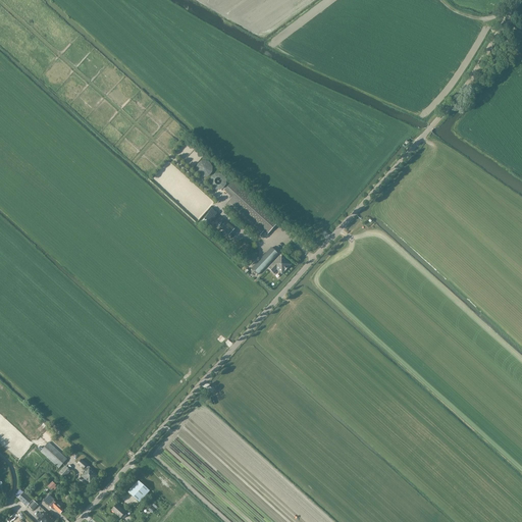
[(233,196),(225,205),(260,236),(264,231),(267,235),(278,222),(232,181),(225,189),(233,196)]
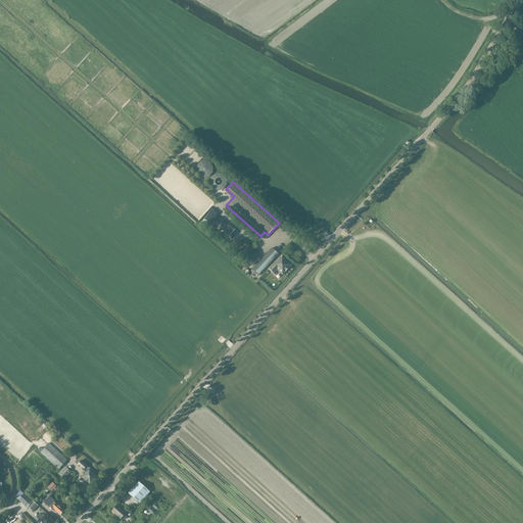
[(229,236),(235,230),(227,223),(221,229),(229,236)]
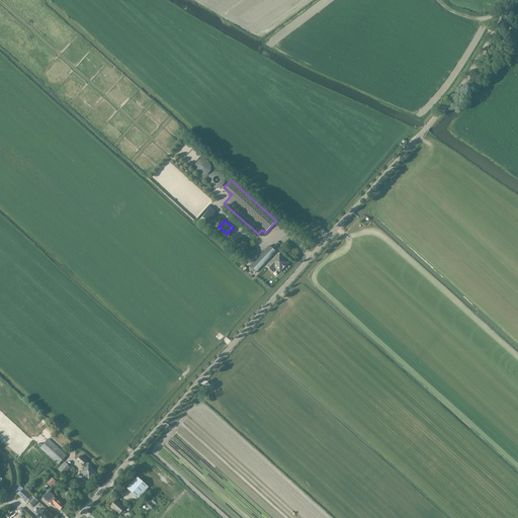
[(256,273),(276,252),(269,246),(250,266),(256,273)]
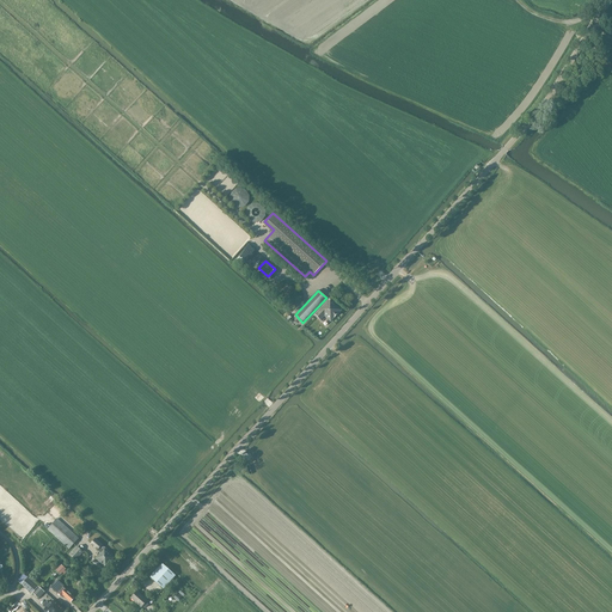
[(330,322),(342,310),(334,303),(332,304),(329,300),(314,316),(320,320),(324,316),(330,322)]
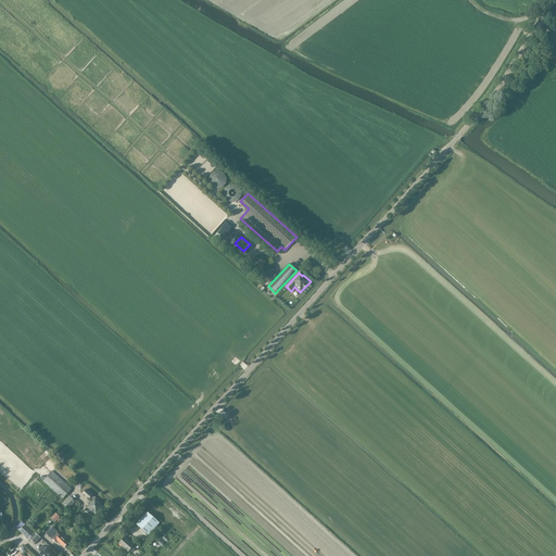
[(43,481),(62,498),(67,494),(72,489),(52,471),(43,481)]
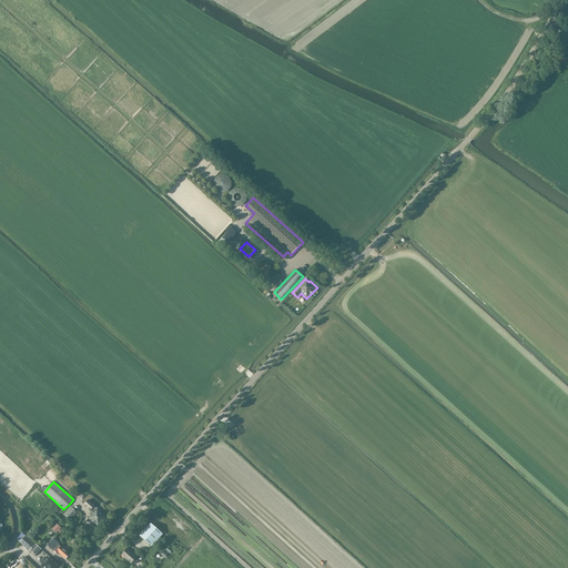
[(89,500),(84,505),(93,514),(89,518),(97,526),(100,523),(101,524),(107,517),(89,500)]
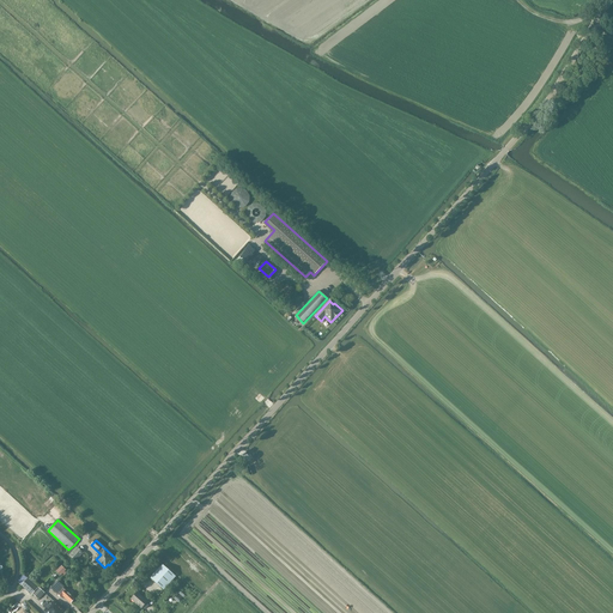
[(83,553),(78,548),(71,556),(77,560),(83,553)]
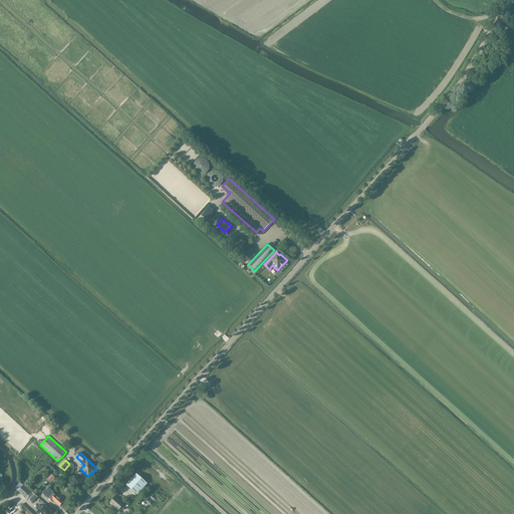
[(138,495),(148,484),(136,474),(125,485),(138,495)]
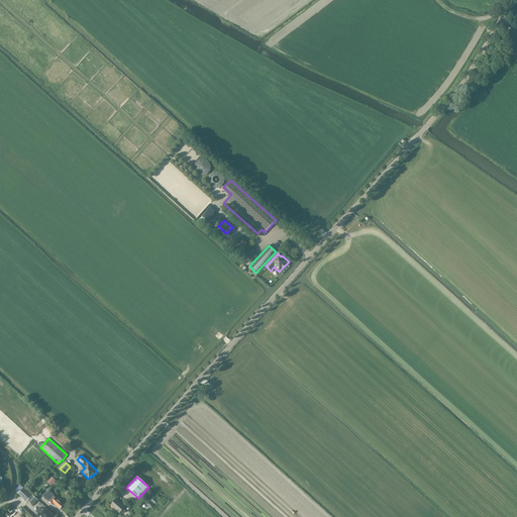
[(32,506),(37,500),(32,496),(32,497),(23,488),(18,494),(27,502),(32,506)]
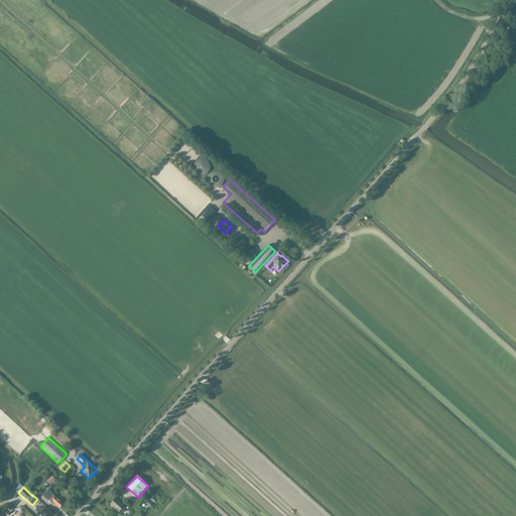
[(48,489),(42,495),(44,497),(50,502),(51,501),(59,508),(62,504),(52,495),(53,494),(48,489)]
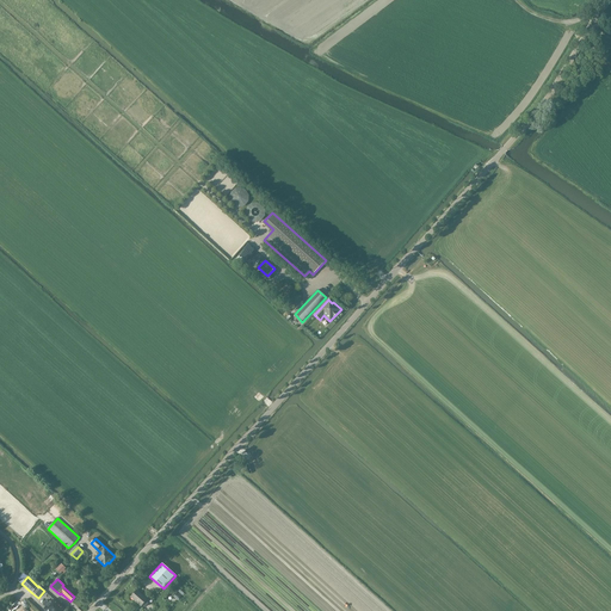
[(141,606),(142,606),(143,608),(144,608),(146,606),(147,605),(148,605),(148,604),(147,602),(146,600),(148,598),(144,594),(143,597),(136,591),(131,597),(141,606)]
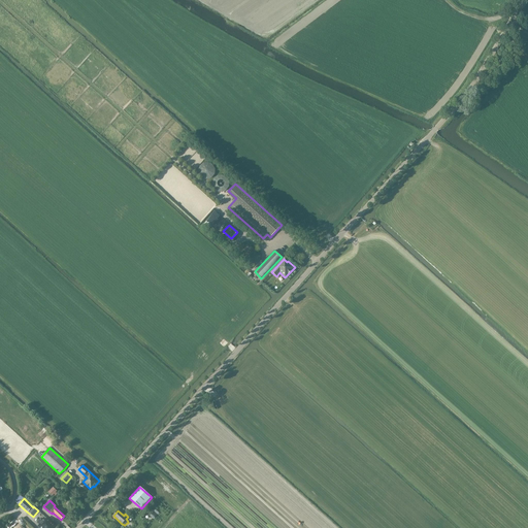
[(38,525),(37,526),(39,527),(55,527),(57,527),(46,518),(43,521),(42,520),(42,521),(39,519),(36,522),(38,525)]
